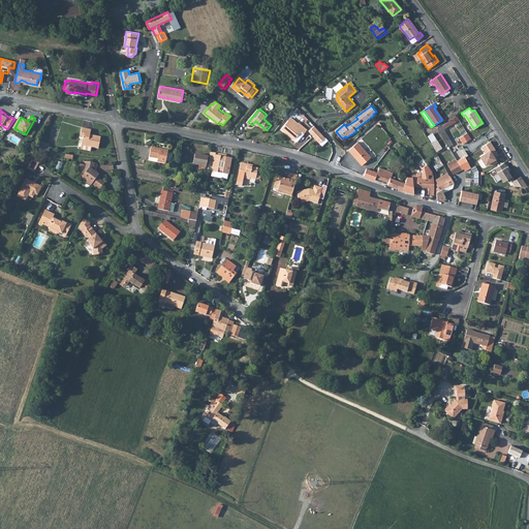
[(297,126),(289,121),(283,128),(296,138),(303,130),(305,132),(306,132),(309,128),(301,121),(297,126)]
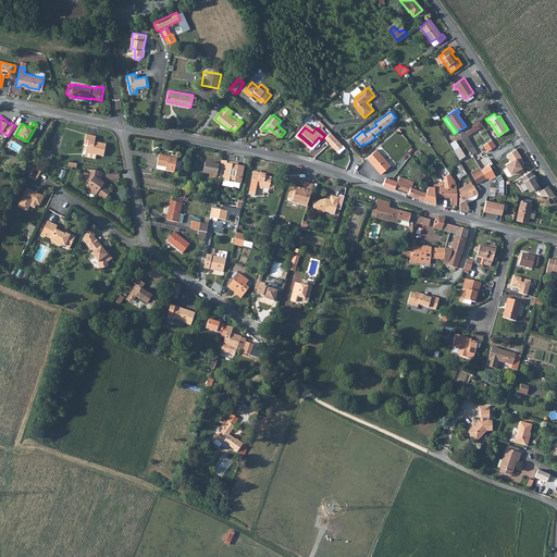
[(331,143),(331,144),(336,150),(344,145),(342,143),(336,137),(332,133),(326,137),(331,143)]
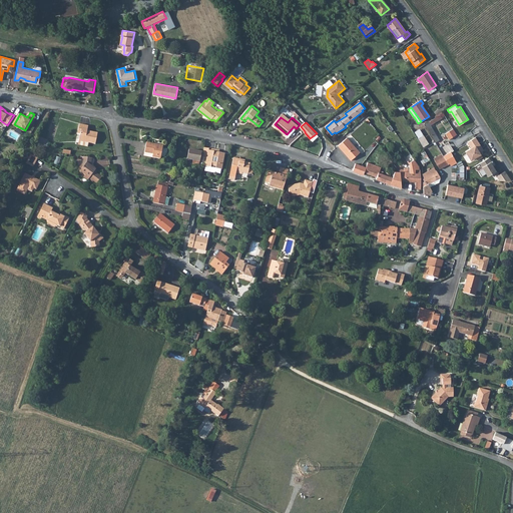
[(423,125),(431,138),(436,135),(427,122),(423,125)]
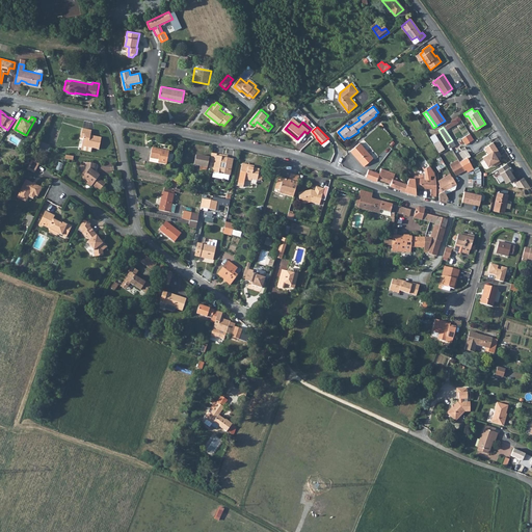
[(90,136),(91,131),(82,129),(80,139),(83,140),(82,147),(99,150),(101,138),(90,136)]
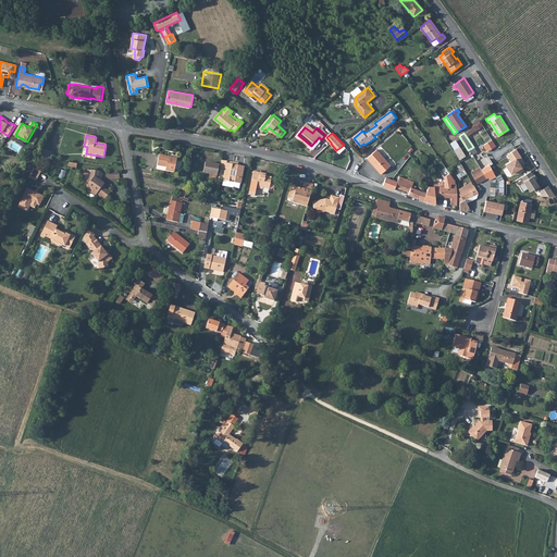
[(319,137),(311,146),(314,148),(321,139),(319,137)]
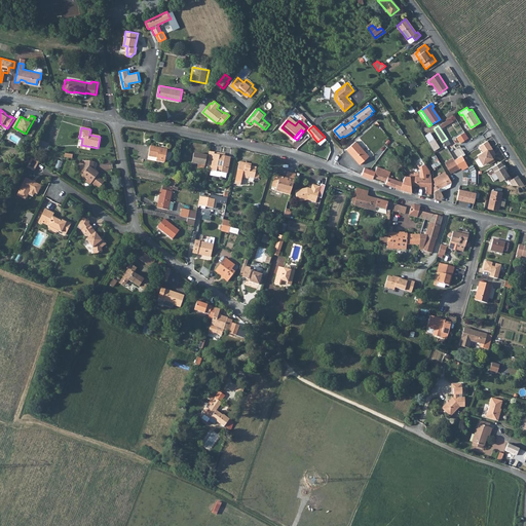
[(325,137),(317,142),(321,146),(327,140),(325,137)]
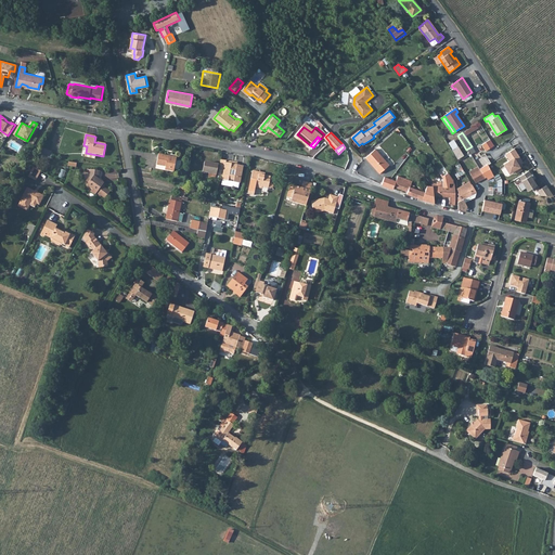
[(463,153),(459,146),(453,150),(457,156),(463,153)]
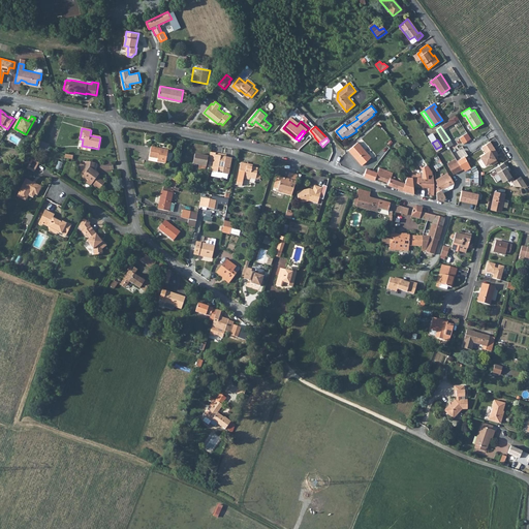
[(449,139),(444,143),(448,148),(448,149),(454,146),(449,139)]
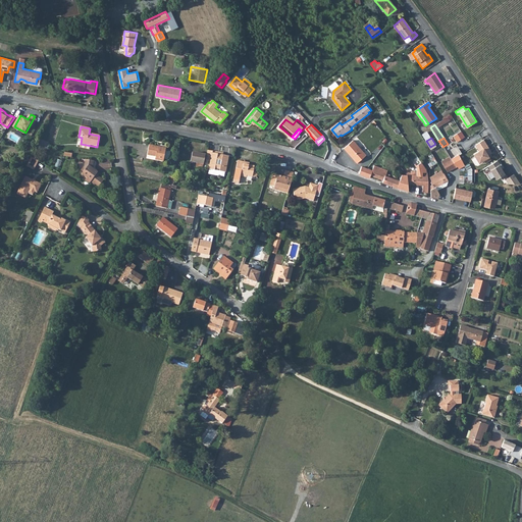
[(491,150),(483,139),(476,144),(479,150),(474,153),(480,162),(484,159),(486,162),(491,158),(487,153),(491,150)]
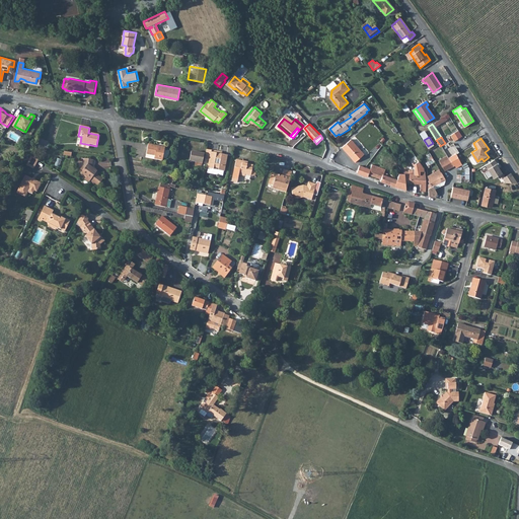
[(343,147),(356,162),(363,156),(364,153),(352,139),(352,140),(343,147)]
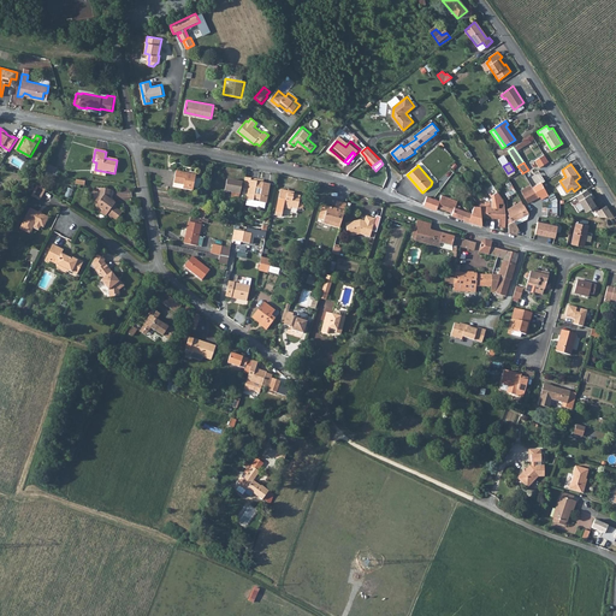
[(182,189),(194,191),(197,173),(183,171),(183,172),(176,171),(173,183),(183,185),(182,189)]
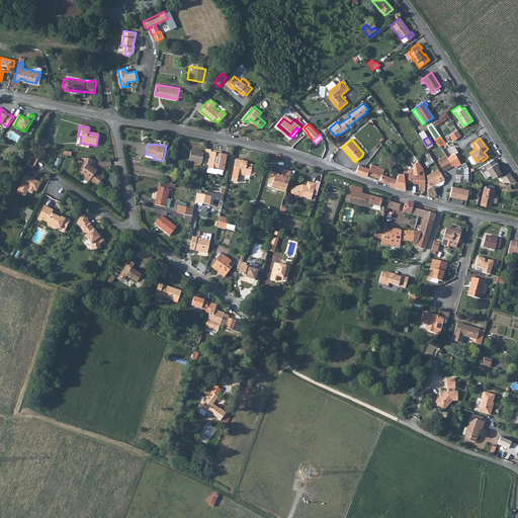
[(205,148),(203,158),(207,159),(206,165),(223,169),(226,155),(216,152),(216,151),(205,148)]
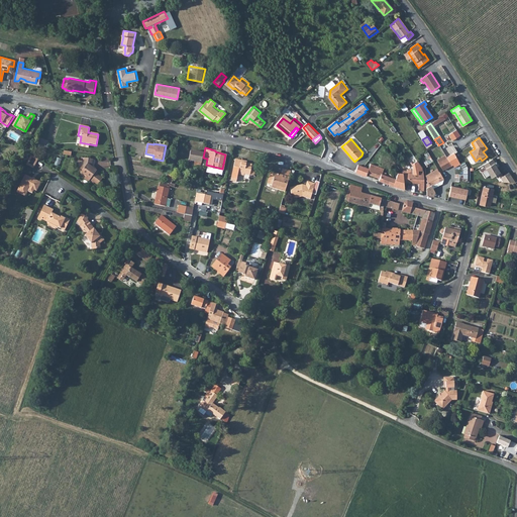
[(200,162),(202,152),(190,149),(188,160),(200,162)]
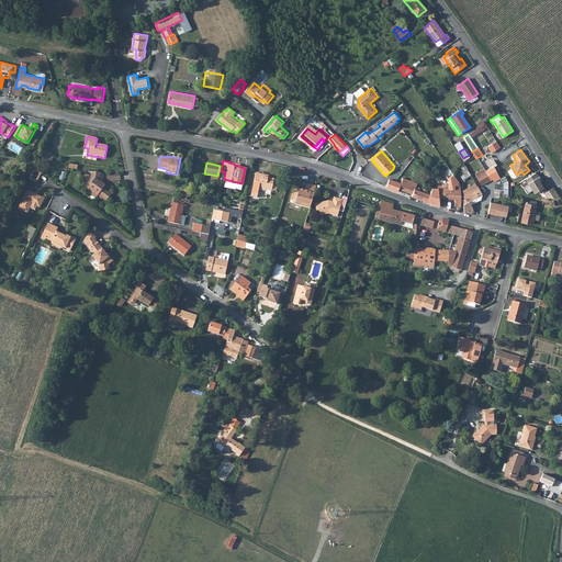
[(35,167),(34,166),(33,169),(36,170),(34,173),(31,172),(29,176),(36,180),(41,171),(35,167)]
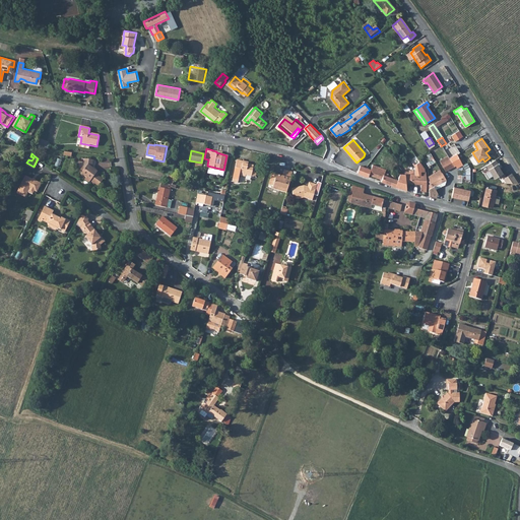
[(457,169),(462,166),(460,161),(458,156),(457,154),(449,158),(454,167),(455,166),(457,169)]
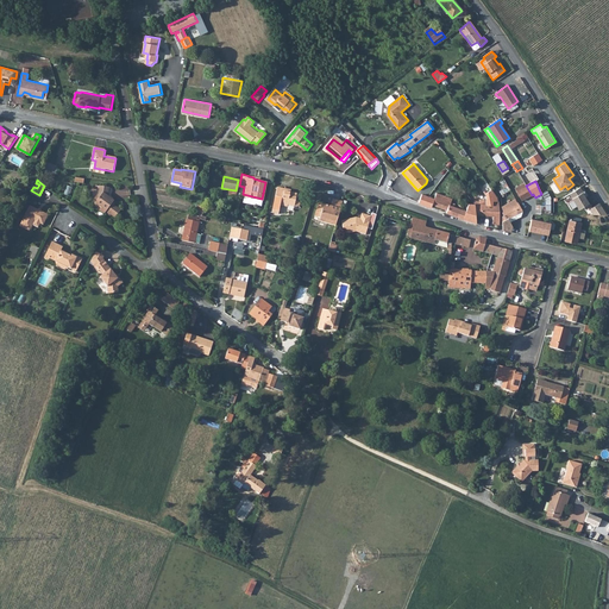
[(526,186),(516,193),(521,201),(532,195),(526,186)]
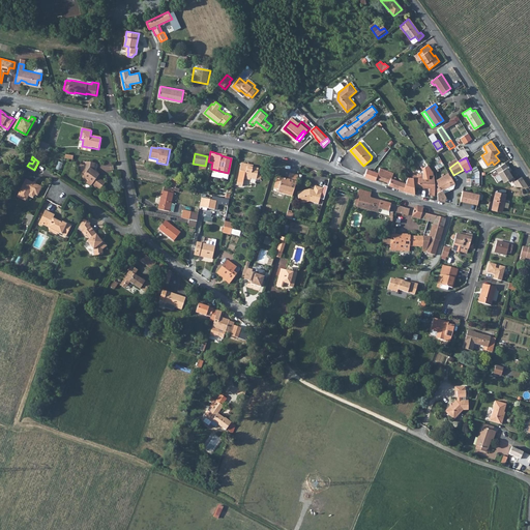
[(505,162),(496,168),(499,173),(495,176),(498,181),(503,179),(504,181),(508,179),(511,183),(513,181),(517,186),(528,185),(522,175),(516,179),(510,171),(512,170),(509,164),(507,165),(505,162)]
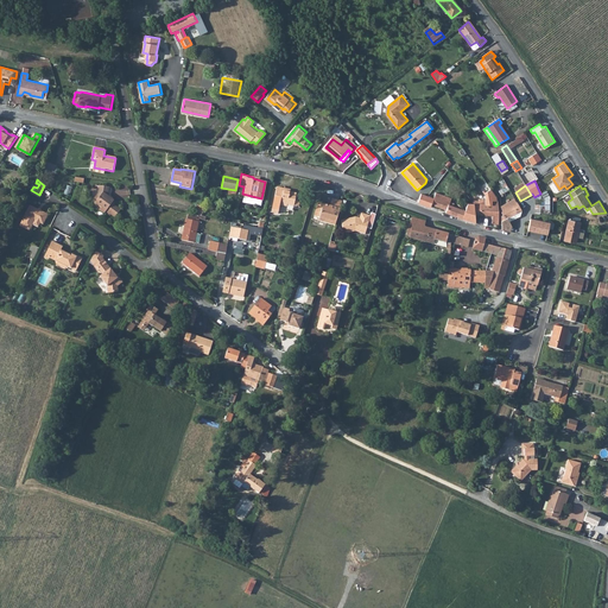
[(286,204),(293,206),(297,206),(298,206),(298,203),(298,202),(297,201),(295,201),(297,194),(284,190),(284,189),(276,187),(271,208),(277,210),(278,204),(285,207),(286,204)]
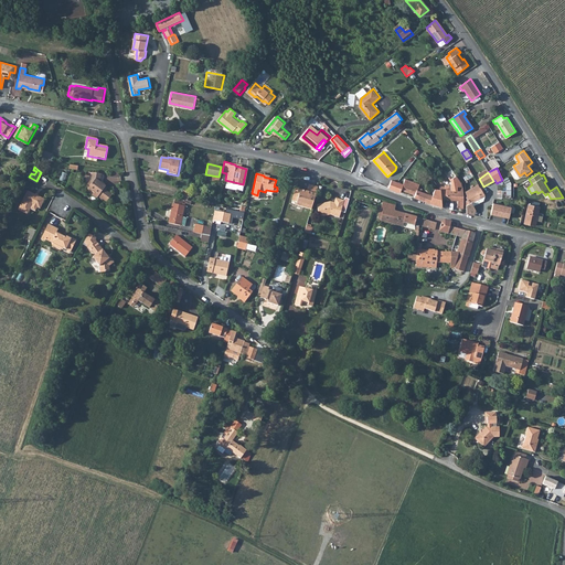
[(99,184),(100,177),(92,176),(91,182),(93,184),(88,191),(98,198),(97,200),(102,203),(103,202),(106,204),(112,196),(104,191),(105,189),(99,184)]
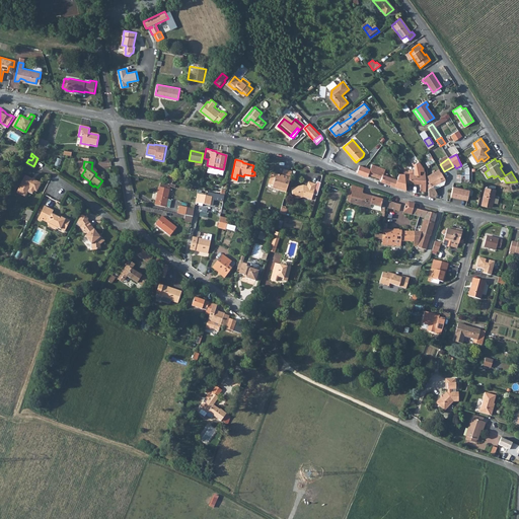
[(464,174),(464,181),(469,181),(468,168),(465,162),(461,165),(460,165),(462,170),(464,174)]
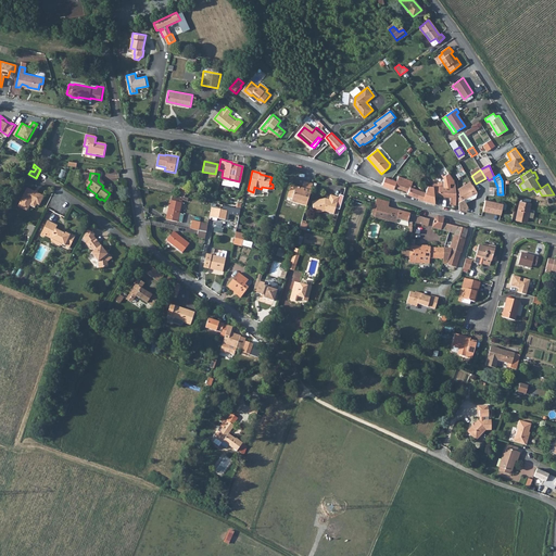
[(397,179),(396,181),(391,179),(388,187),(394,189),(394,187),(404,190),(403,193),(424,201),(426,193),(422,192),(416,190),(415,189),(415,186),(409,184),(397,179)]
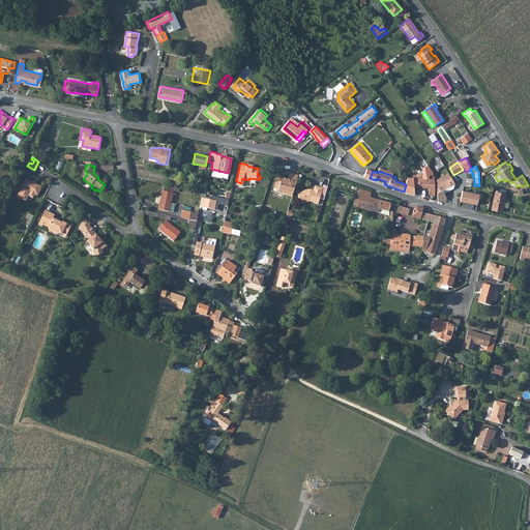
[(442,194),(441,192),(450,186),(447,179),(450,177),(448,174),(435,180),(435,182),(435,185),(437,188),(435,188),(435,189),(435,195),(436,200),(443,202),(444,198),(442,194)]
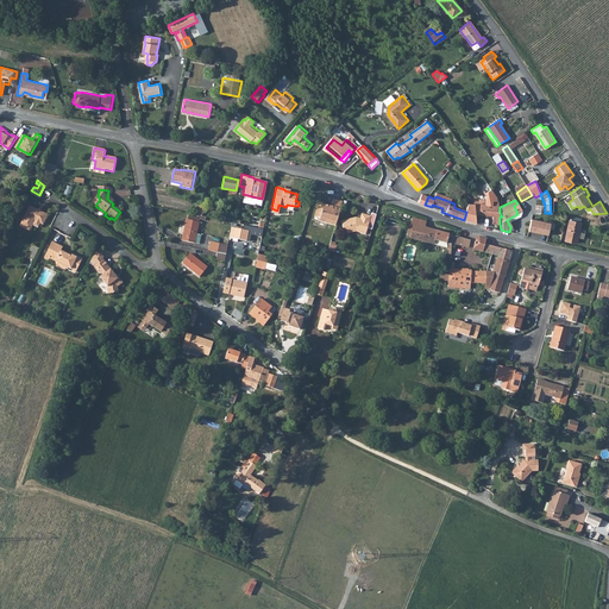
[(475,206),(476,215),(488,217),(489,206),(481,205),(481,201),(475,201),(475,206)]
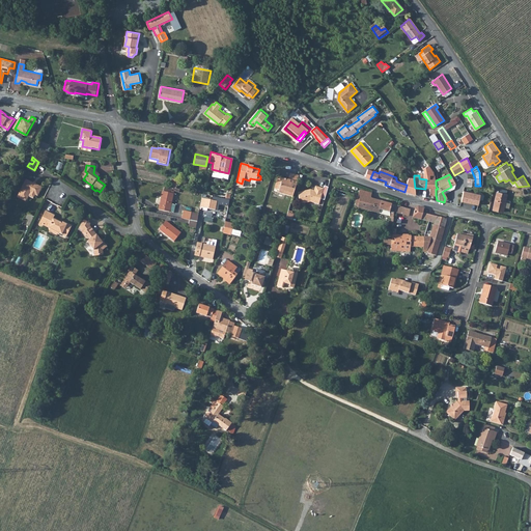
[(26,176),(17,194),(25,198),(28,193),(29,190),(33,192),(36,193),(42,185),(26,176)]
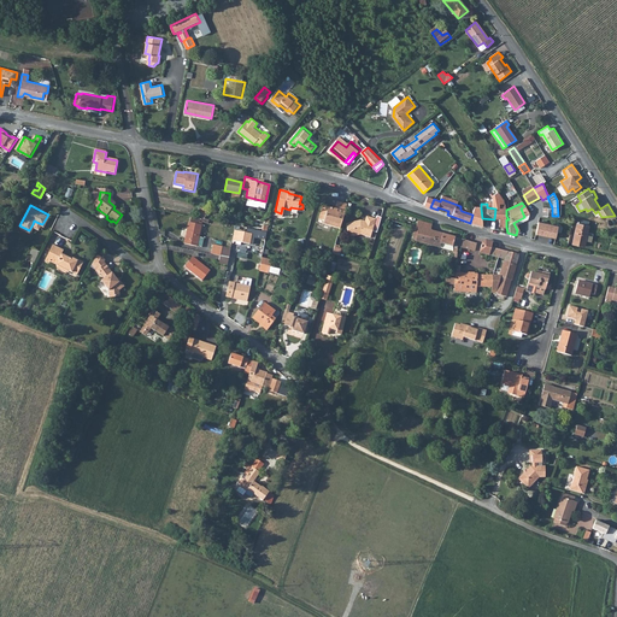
[(495,209),(494,219),(506,221),(506,205),(500,205),(499,209),(495,209)]
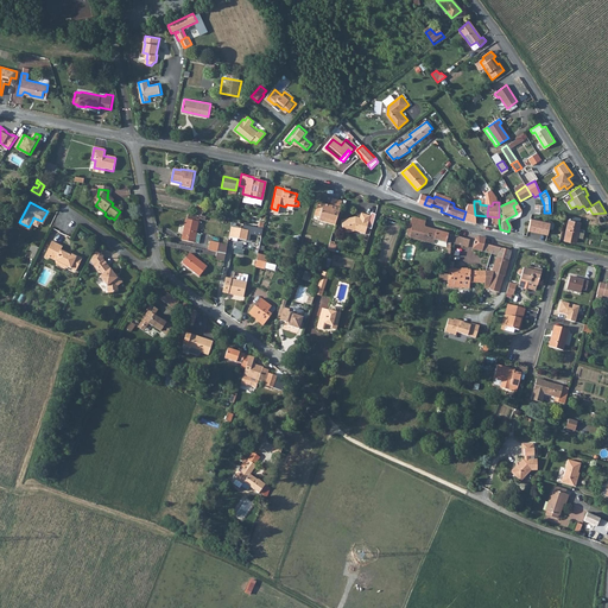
[(340,207),(330,204),(329,207),(317,203),(314,216),(318,219),(317,221),(334,226),(340,207)]
